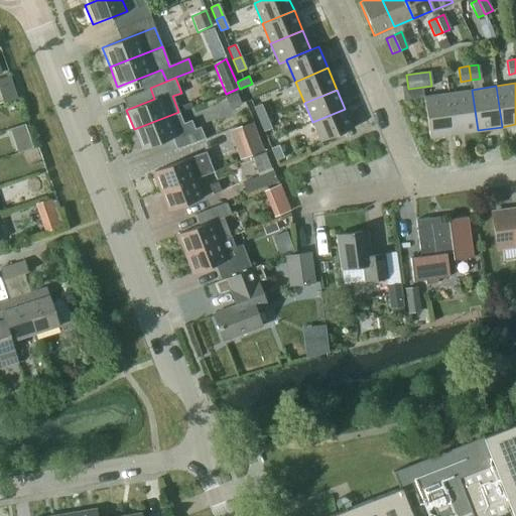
[(454,134),(478,130),(472,90),(447,93),(454,134)]
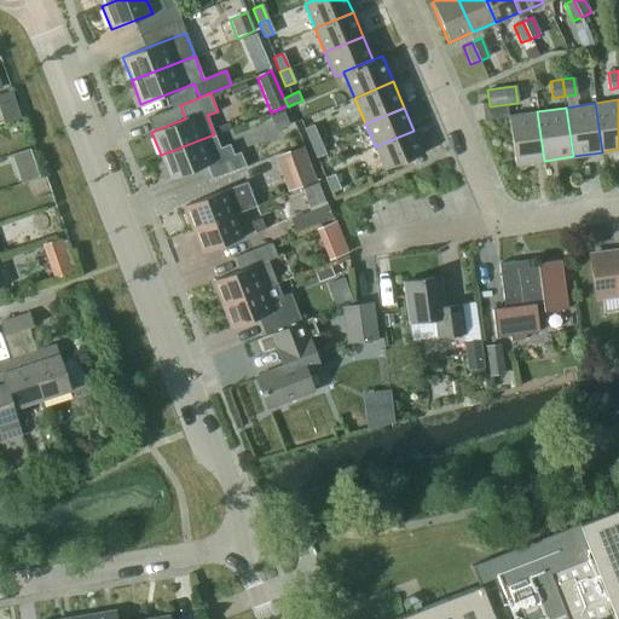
[(17,109),(0,114),(0,115),(3,123),(19,117),(17,109)]
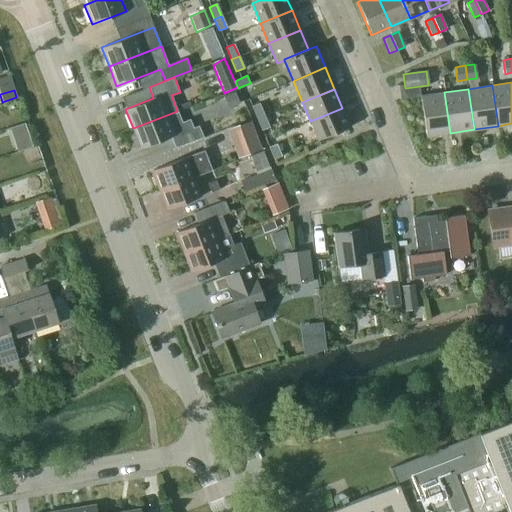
[(223,97),(228,108),(239,104),(234,92),(223,97)]
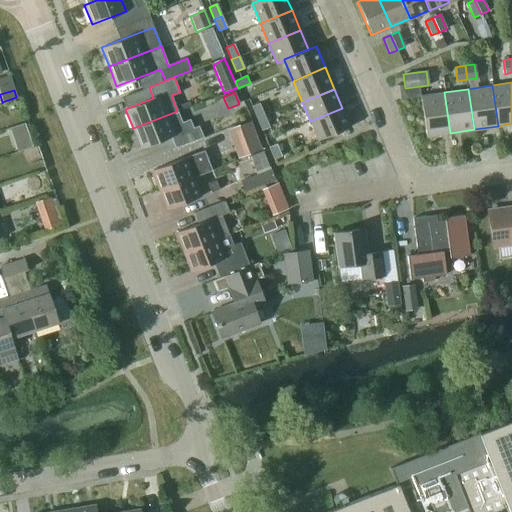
[(450,133),(444,92),(420,96),(425,136),(450,133)]
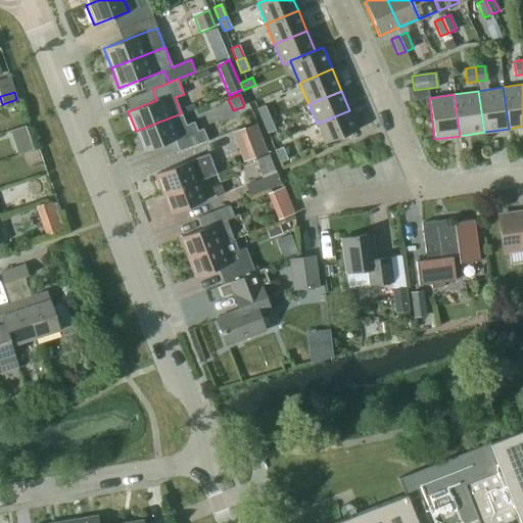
[(263,124),(271,121),(265,105),(256,108),(263,124)]
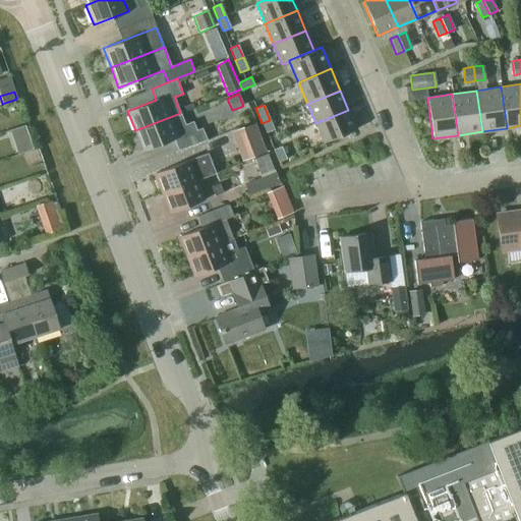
[(348,110),(315,123),(324,142),(356,128),(348,110)]
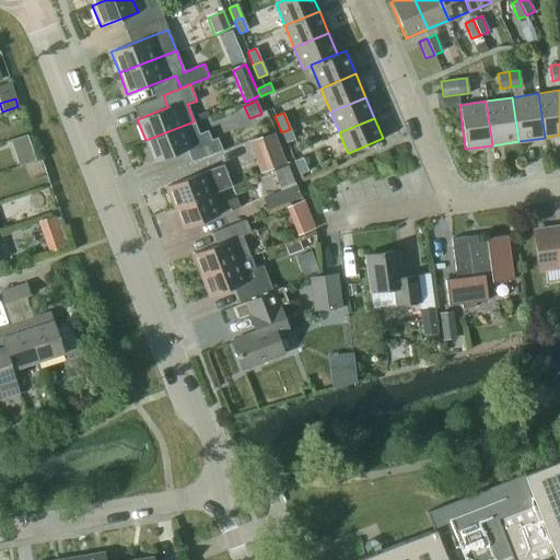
[(194,121),(146,140),(153,162),(186,149),(191,162),(222,150),(217,137),(210,139),(207,130),(198,133),(194,121)]
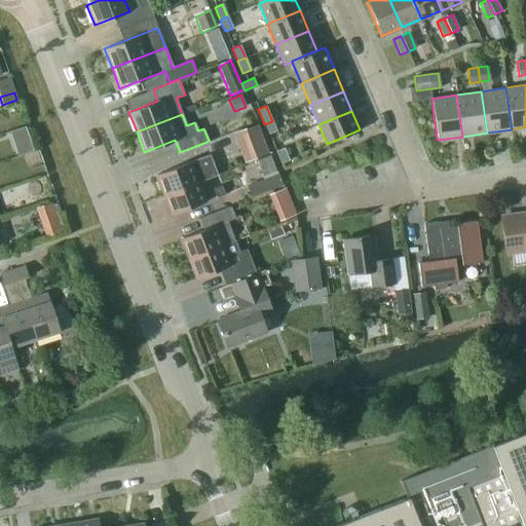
[(272,121),(264,124),(268,135),(276,132),(272,121)]
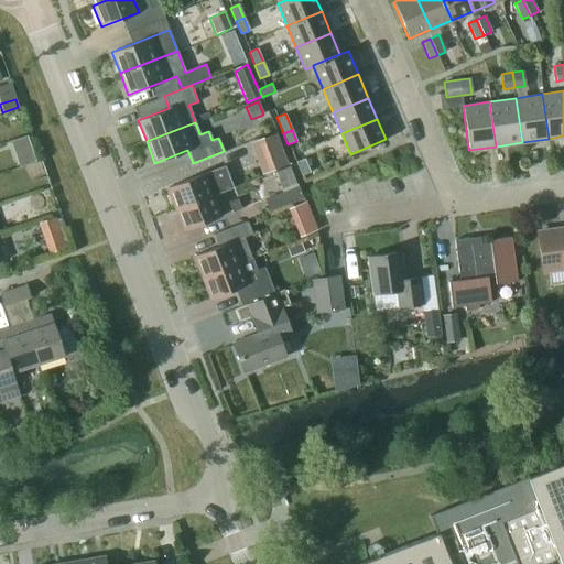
[(33,133),(17,139),(25,164),(42,159),(33,133)]
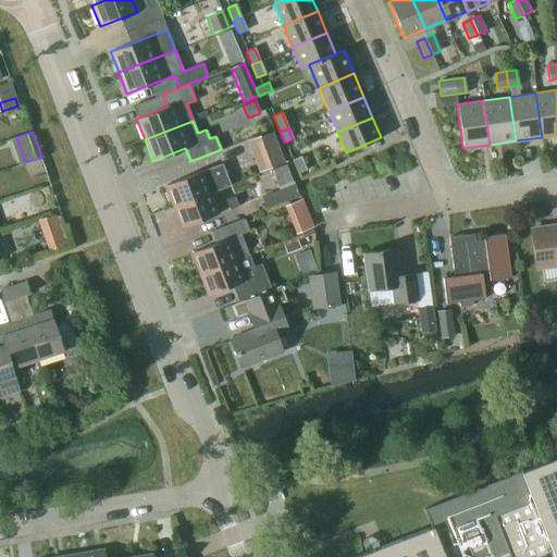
[(284,162),(272,132),(247,141),(258,171),(284,162)]
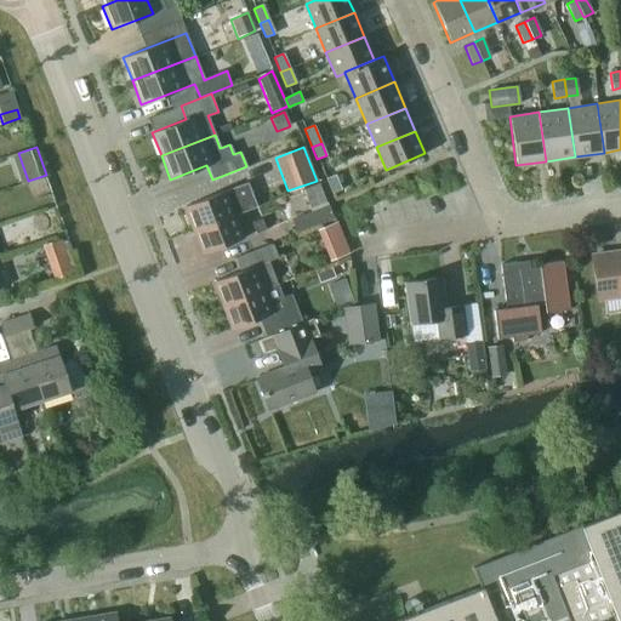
[(348,187),(342,171),(325,178),(331,194),(348,187)]
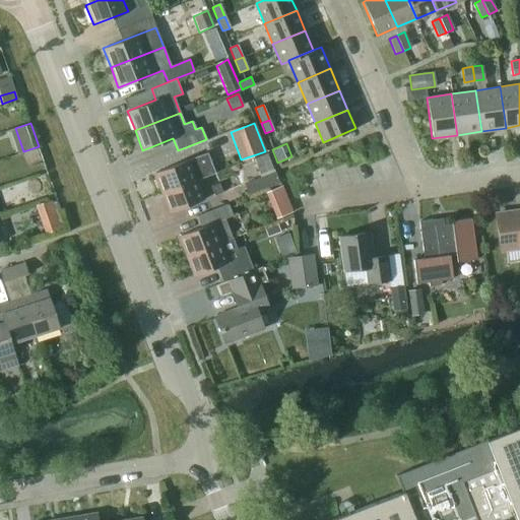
[(161,193),(214,172),(207,152),(153,173),(161,193)]
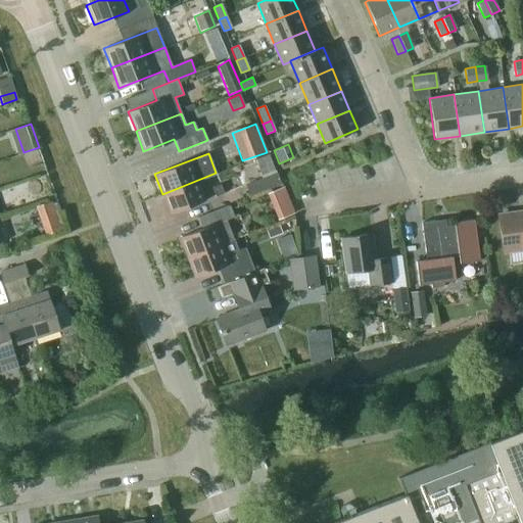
[(276,172),(269,154),(254,159),(262,177),(276,172)]
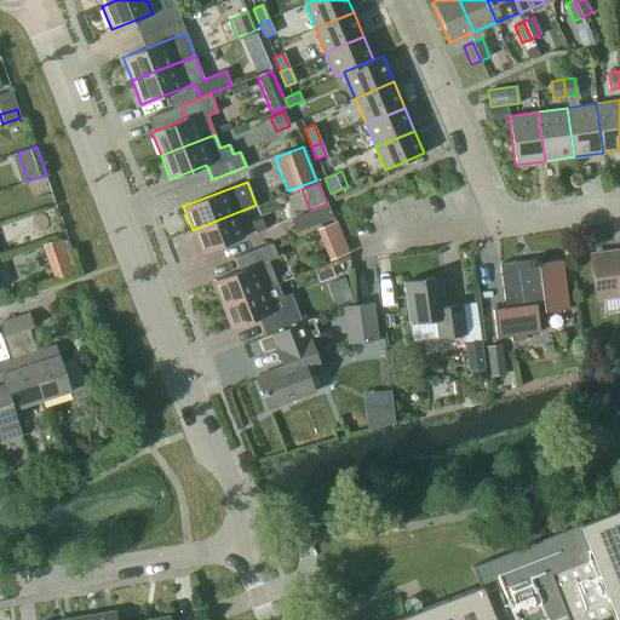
[(256,206),(256,205),(193,230),(201,253),(242,237),(234,214),(256,206)]
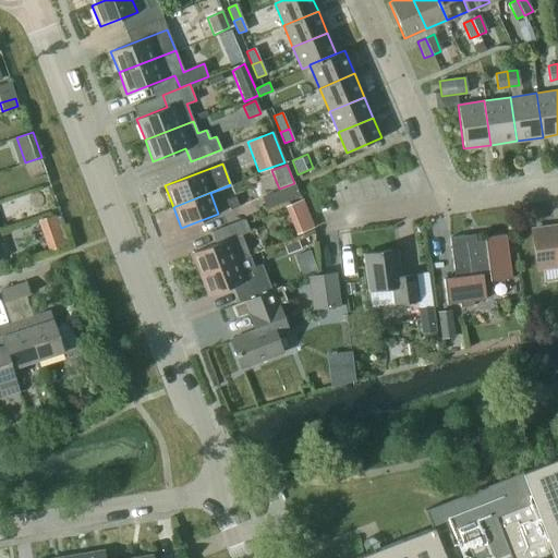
[(239,207),(235,197),(226,201),(229,209),(239,207)]
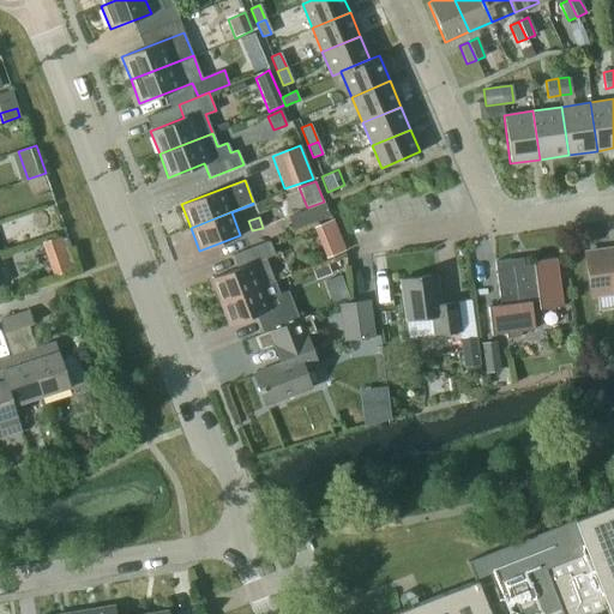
[(347,248),(333,217),(313,226),(326,257),(347,248)]
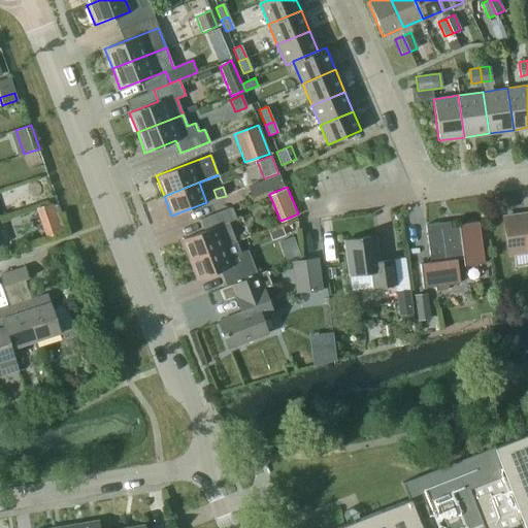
[(62,232),(53,202),(36,207),(45,237),(62,232)]
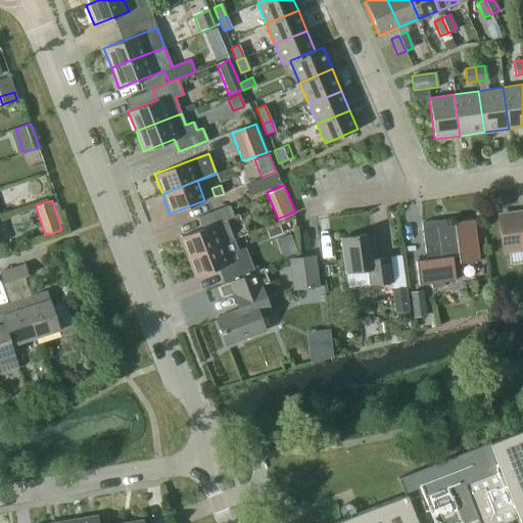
[(222,243),(222,244),(233,240),(225,220),(233,216),(229,204),(197,217),(201,228),(179,237),(187,256),(222,243)]
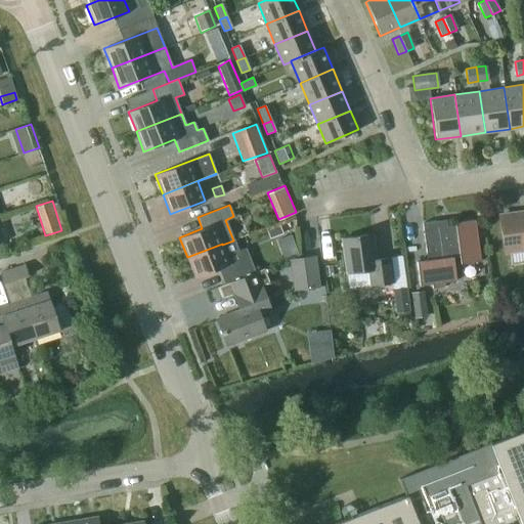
[(523,212),(498,216),(504,252),(523,248),(523,212)]
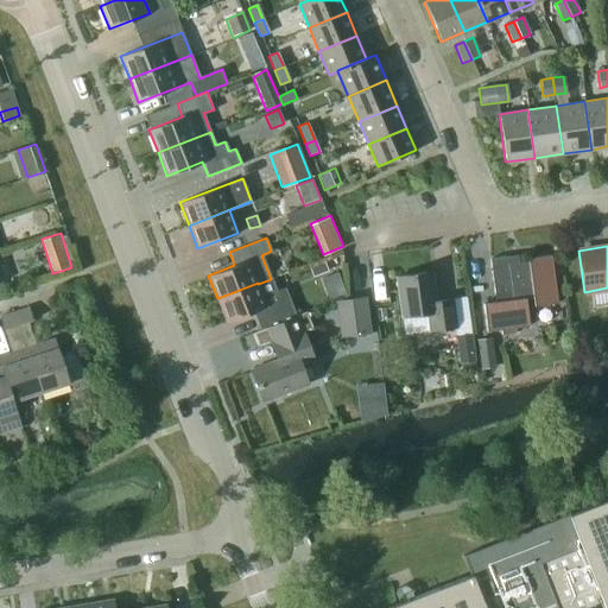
[(519,264),(519,259),(507,260),(506,255),(489,258),(495,302),(482,303),(486,331),(500,329),(501,334),(515,333),(514,327),(529,325),(525,298),(532,297),(533,305),(557,303),(550,254),(527,258),(529,261),(519,264)]
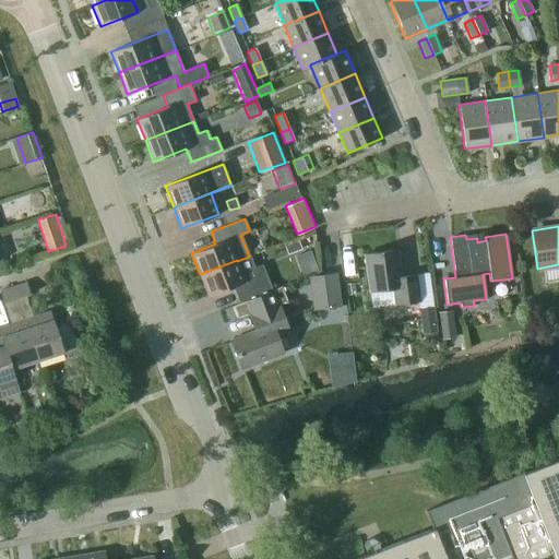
[(400,276),(396,249),(364,253),(369,292),(392,288),(394,305),(419,301),(415,274),(400,276)]
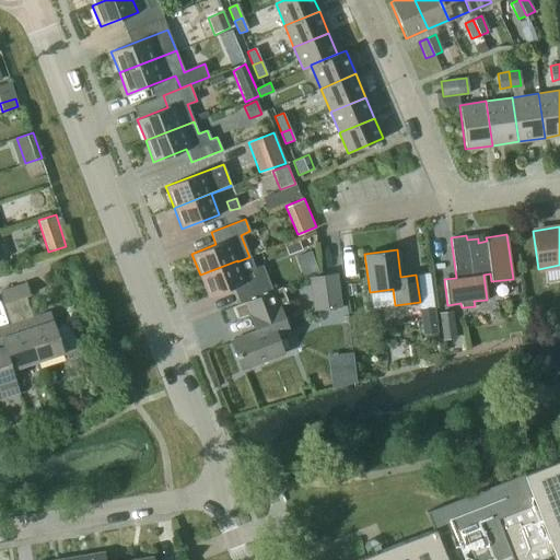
[(237,260),(200,275),(209,296),(240,284),(246,299),(271,289),(261,264),(242,272),(237,261),(237,260)]
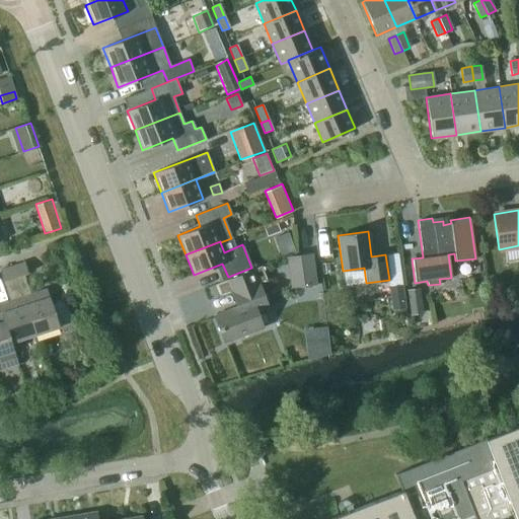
[(295,255),(299,287),(317,284),(312,252),(295,255)]
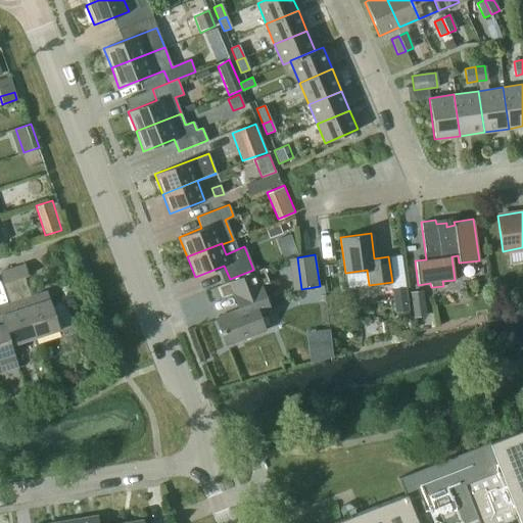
[(11,268),(35,337),(59,329),(51,306),(46,290),(30,295),(24,276),(28,275),(25,265),(12,269),(12,268),(11,268)]
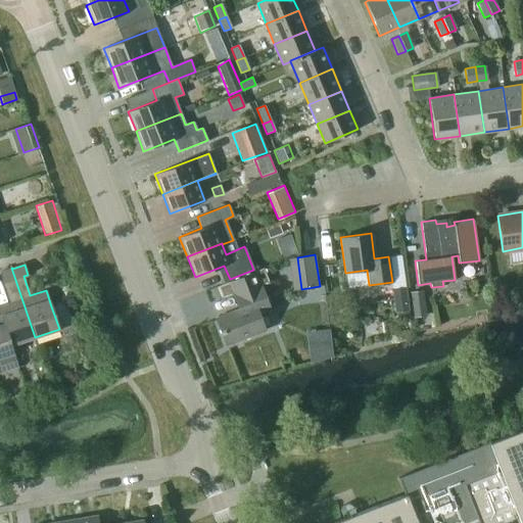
[(11,345),(35,337),(11,268),(0,271),(0,274),(3,283),(9,302),(0,304),(0,315),(10,345),(11,345)]
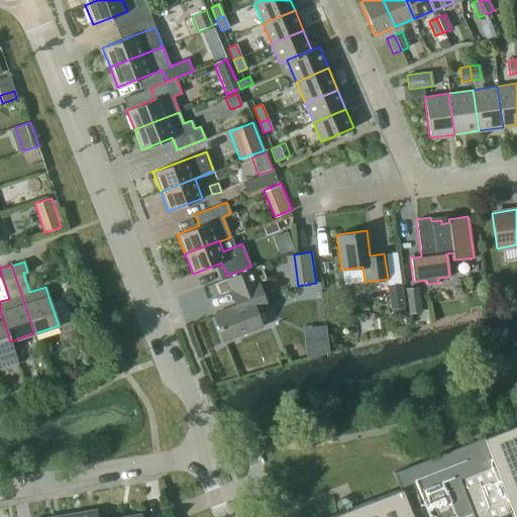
[(266,279),(260,265),(214,283),(219,295),(230,290),(236,305),(212,314),(223,341),(262,326),(255,310),(267,306),(257,282),(266,279)]
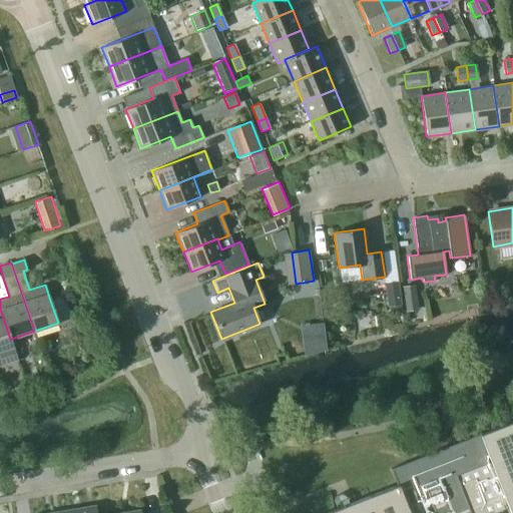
[(397,283),(386,284),(387,292),(398,291),(397,283)]
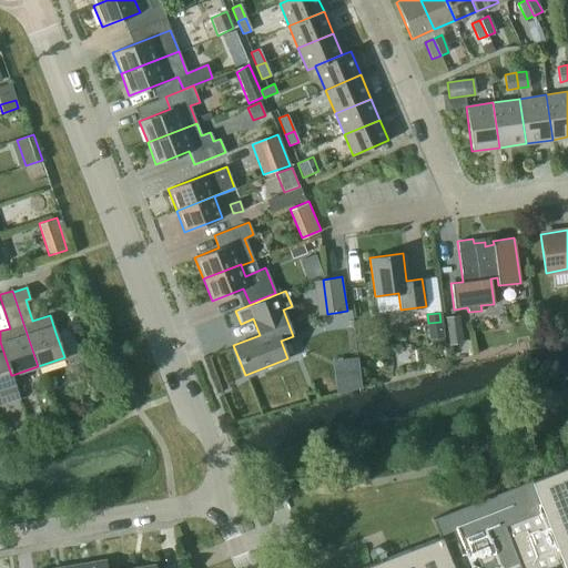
[(463,343),(459,316),(445,318),(449,345),(463,343)]
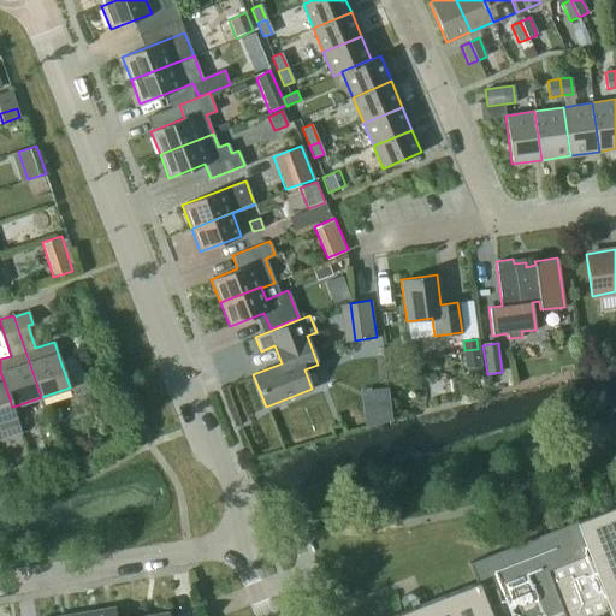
[(0,438),(21,432),(13,407),(12,407),(0,371),(0,438)]
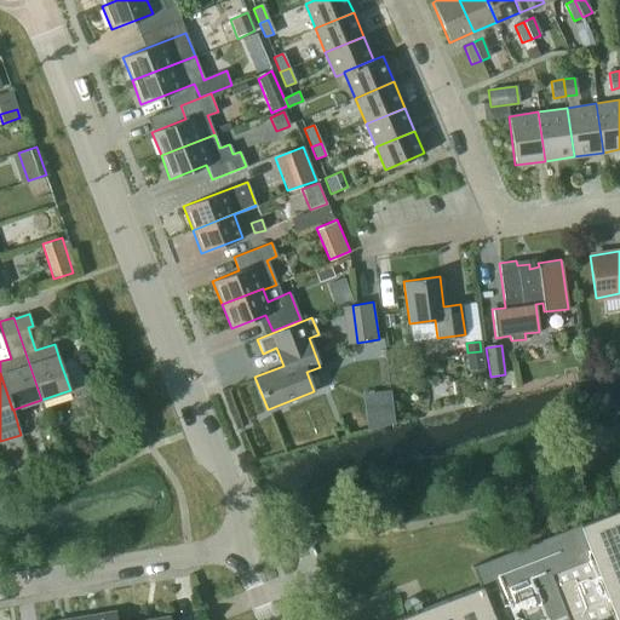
[(394,422),(392,411),(365,414),(367,430),(394,422)]
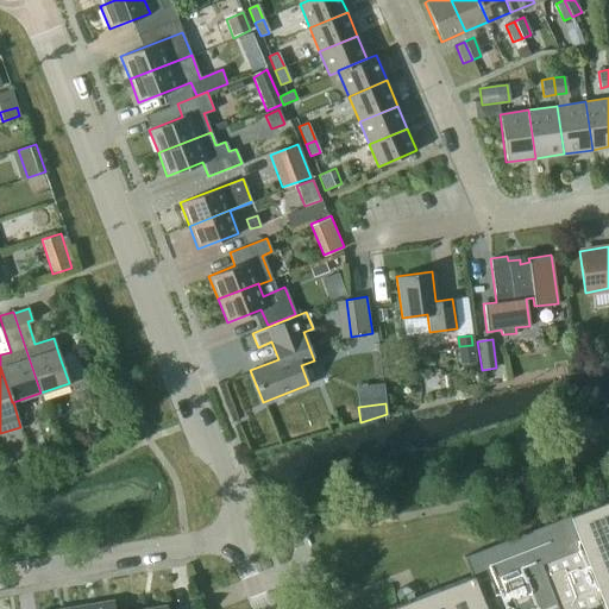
[(608,608),(608,498),(570,515),(570,514),(463,556),(471,576),(384,608),(585,608),(603,602),(606,608),(608,608)]
